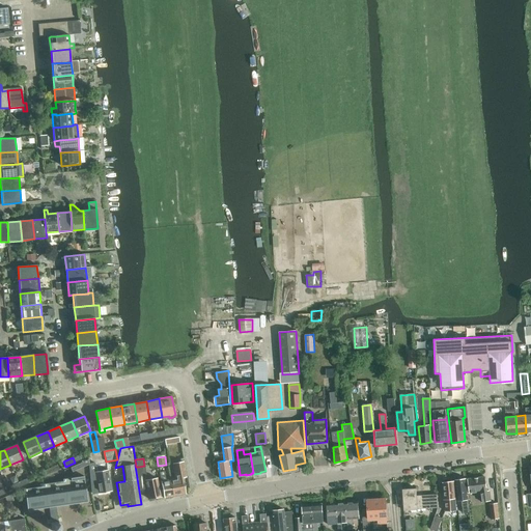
[(71,468),(73,472),(88,465),(87,460),(71,468)]
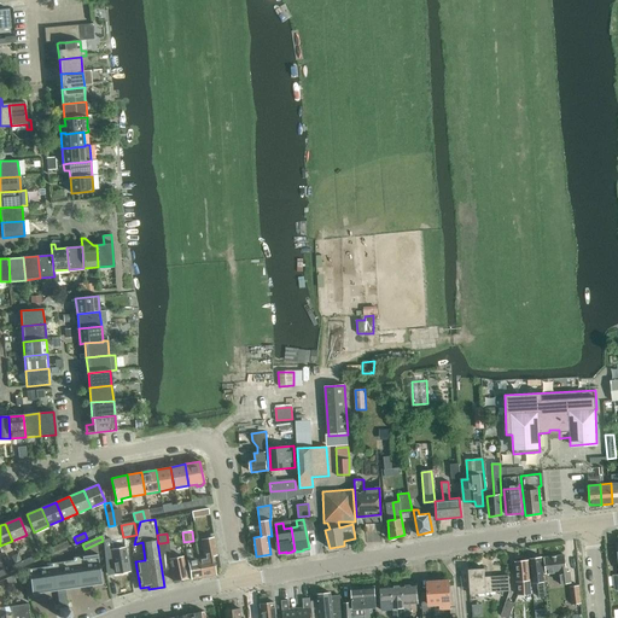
[(54,540),(57,546),(59,551),(69,546),(66,541),(64,542),(62,537),(54,540)]
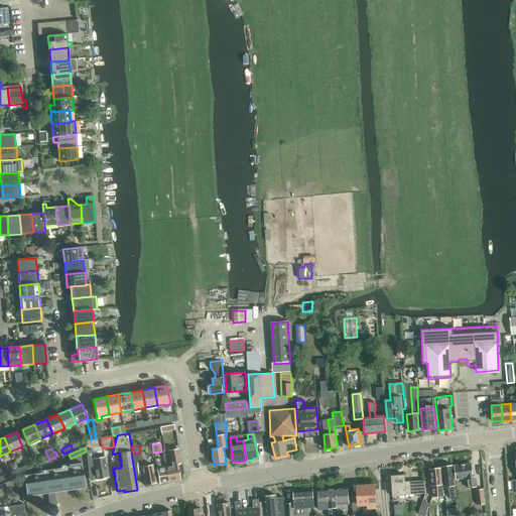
[(168,483),(179,481),(177,464),(180,464),(178,448),(168,450),(170,466),(165,467),(168,483)]
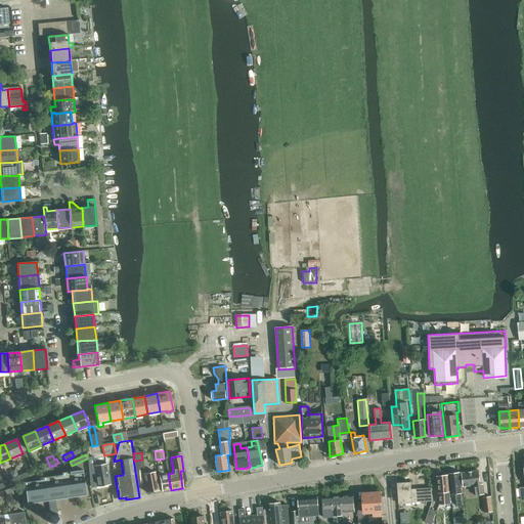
[(147,471),(146,473),(144,474),(143,460),(142,460),(136,461),(134,461),(138,484),(145,483),(146,492),(158,491),(155,472),(153,472),(151,471),(147,471)]
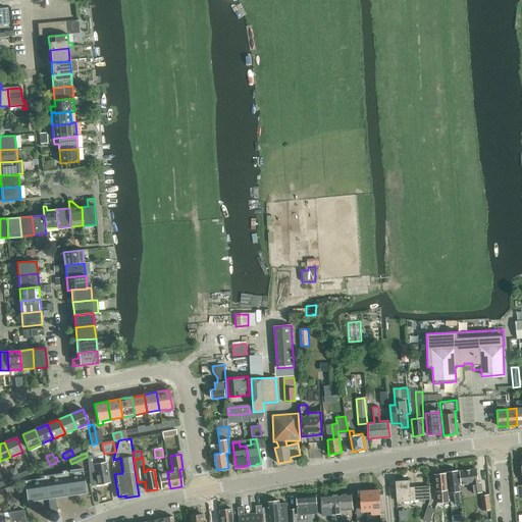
[(50,465),(48,461),(39,465),(41,469),(50,465)]
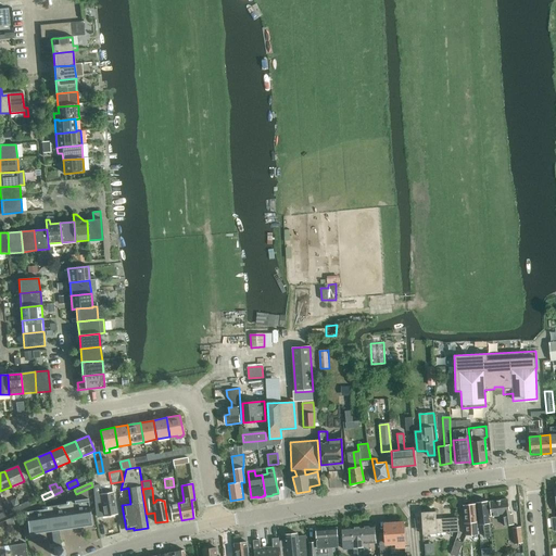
[(99,494),(102,516),(116,514),(113,492),(99,494)]
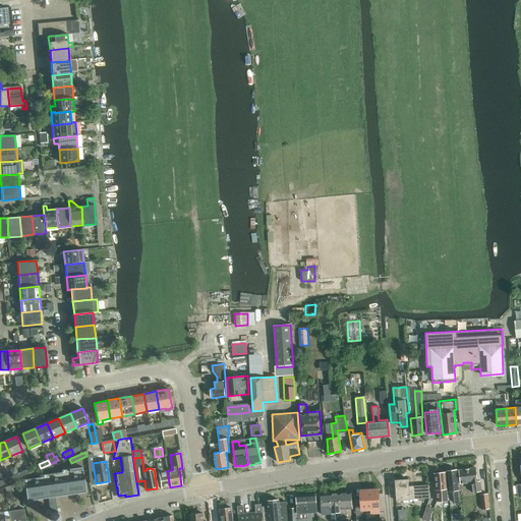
[(170,487),(167,471),(163,472),(162,463),(157,464),(161,488),(170,487)]
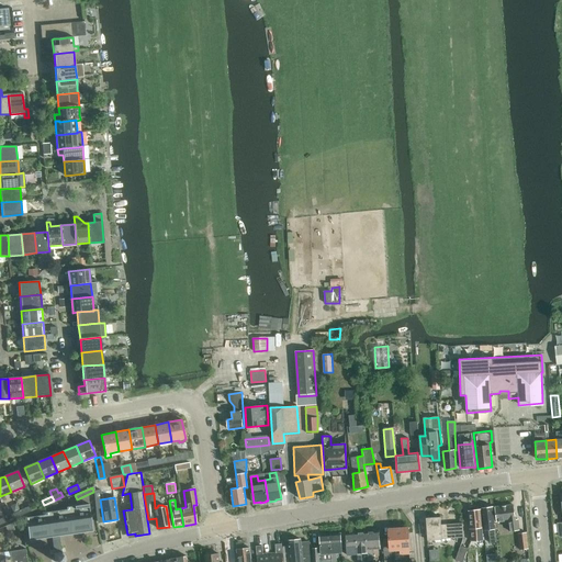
[(25,517),(27,535),(29,535),(30,539),(52,536),(52,537),(54,553),(62,552),(59,536),(59,535),(91,530),(90,526),(91,526),(89,504),(75,506),(66,507),(67,509),(46,513),(46,515),(25,517)]
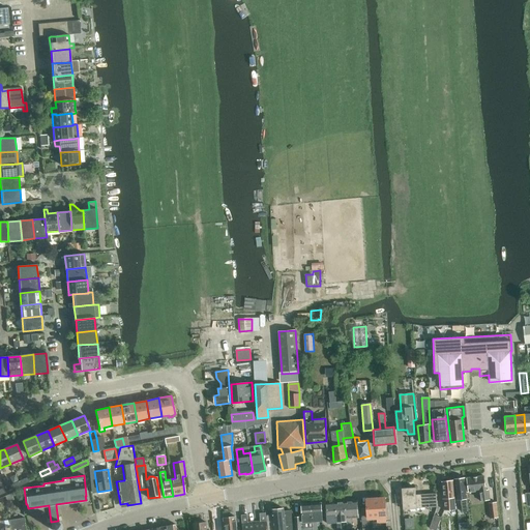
[(480,501),(489,500),(488,490),(484,490),(483,476),(467,478),(468,492),(479,491),(480,501)]
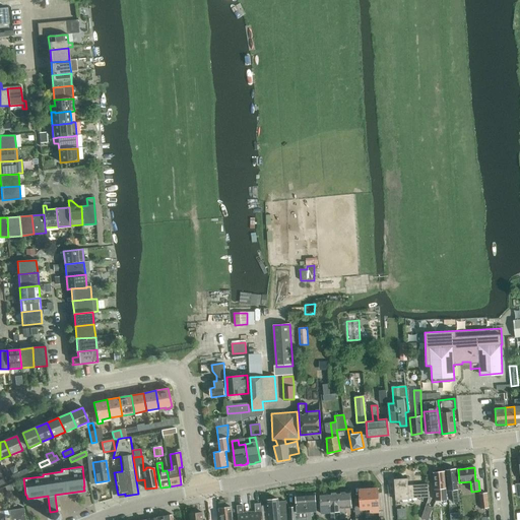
[(17,472),(19,476),(28,472),(26,468),(17,472)]
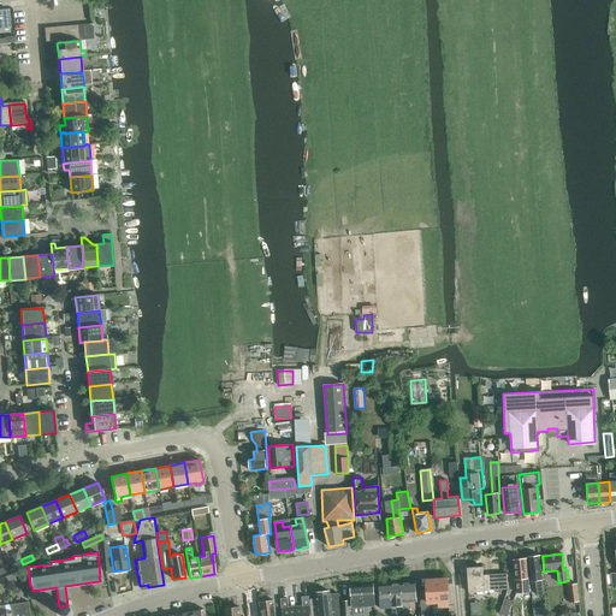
[(543,574),(542,575),(539,555),(528,557),(531,580),(535,580),(537,594),(535,594),(538,597),(539,599),(540,600),(543,602),(545,602),(543,574)]
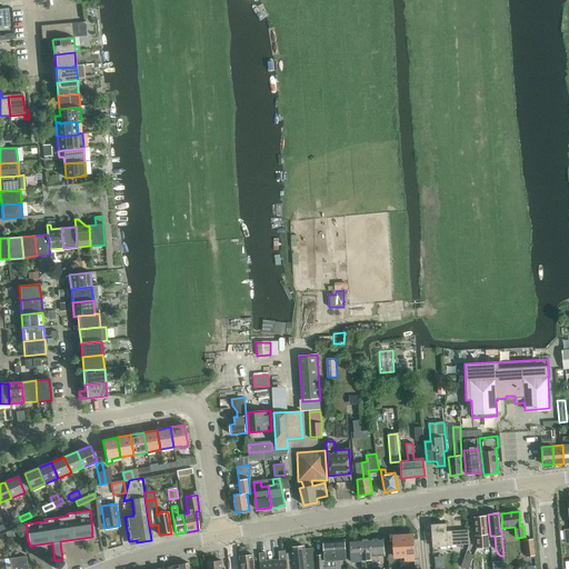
[(476,536),(477,536),(477,548),(483,548),(488,548),(486,516),(475,518),(476,536)]
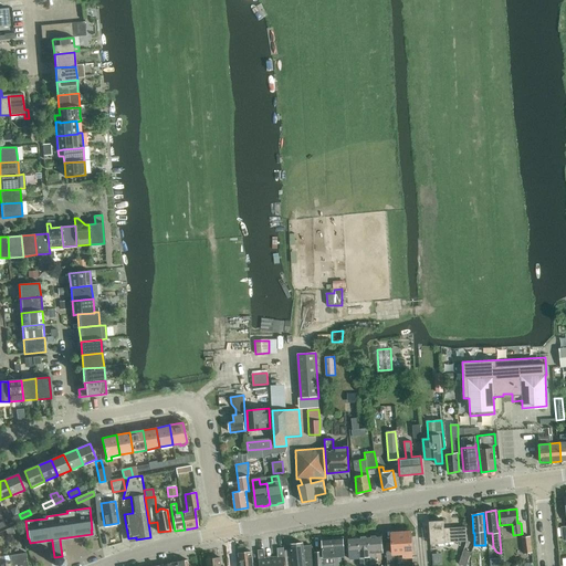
[(446,543),(444,528),(443,521),(429,522),(430,541),(437,541),(437,544),(446,544),(446,543)]
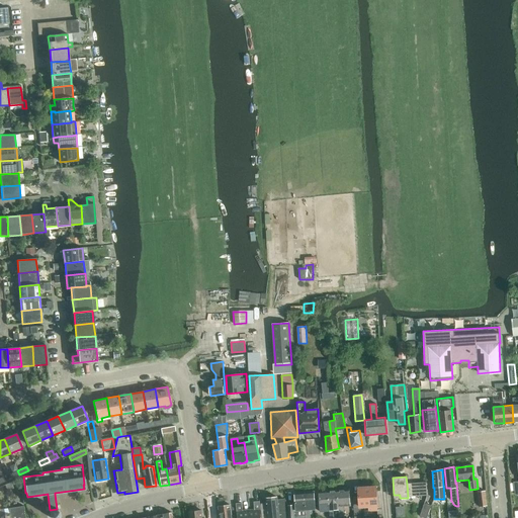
[(12,488),(11,486),(17,483),(18,495),(22,495),(19,479),(5,485),(6,491),(12,488)]
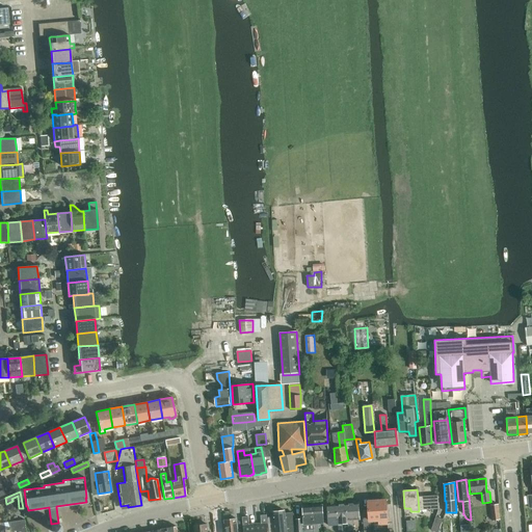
[(418,497),(419,510),(440,509),(439,495),(418,497)]
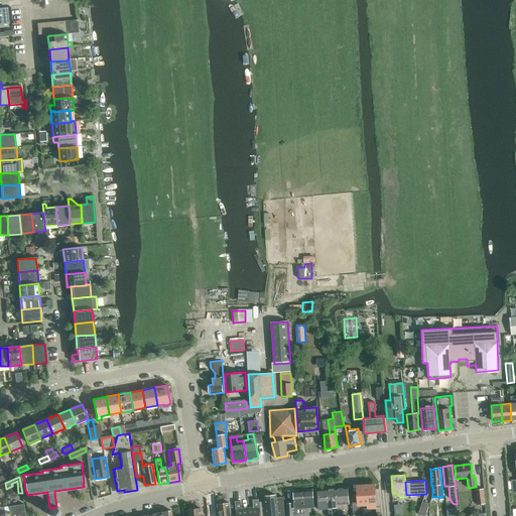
[(358,495),(352,495),(353,513),(353,515),(360,515),(360,514),(360,504),(367,504),(367,509),(376,509),(375,486),(357,487),(358,495)]
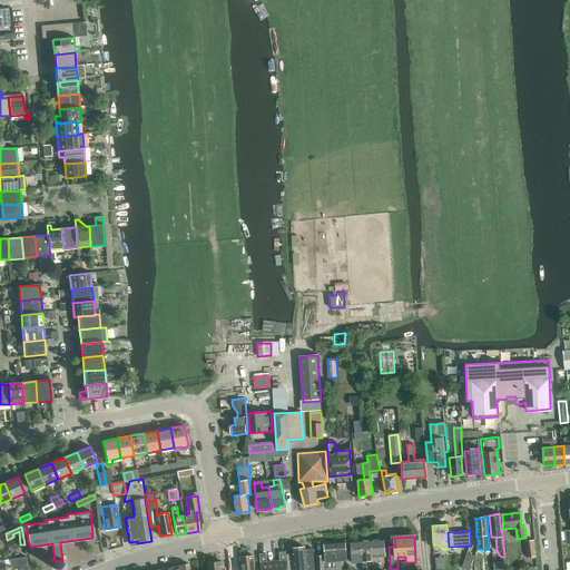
[(383,538),(372,539),(371,539),(372,560),(373,569),(377,569),(377,562),(376,562),(376,557),(384,556),(383,538)]
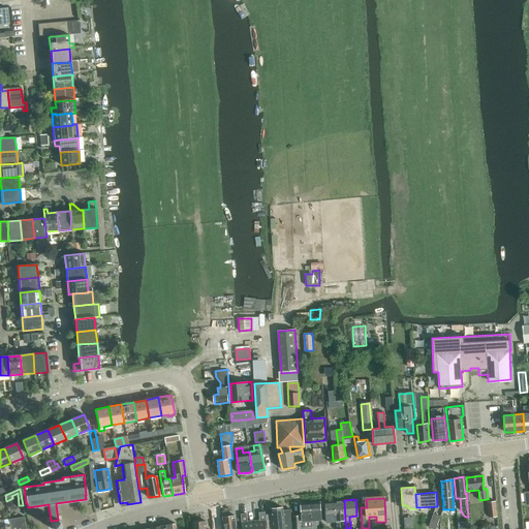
[(340,528),(340,520),(345,520),(344,500),(334,501),(336,522),(336,528),(340,528)]
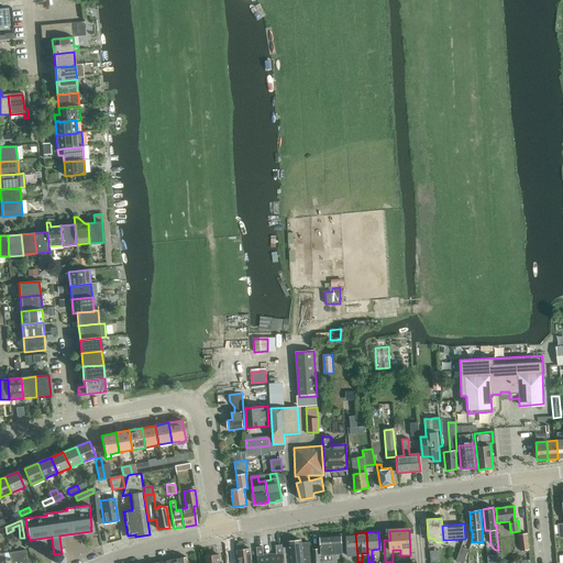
[(357,555),(355,533),(346,533),(348,555),(357,555)]
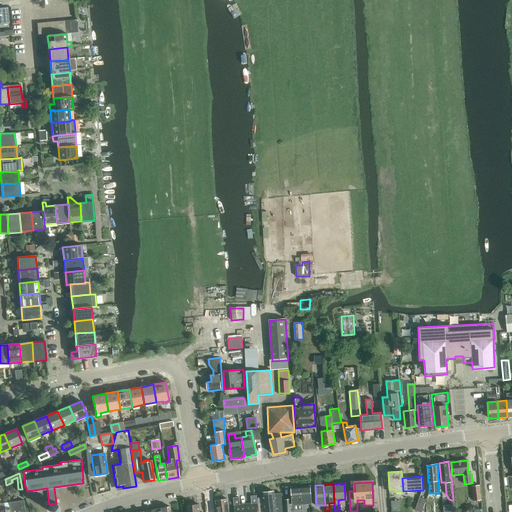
[(474,501),(481,500),(479,485),(472,486),(474,501)]
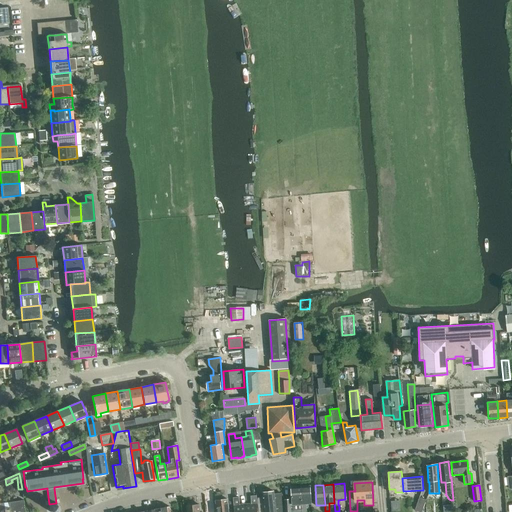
[(305,511),(307,511),(307,504),(312,504),(310,486),(301,487),(302,504),(303,504),(303,510),(305,510),(305,511)]
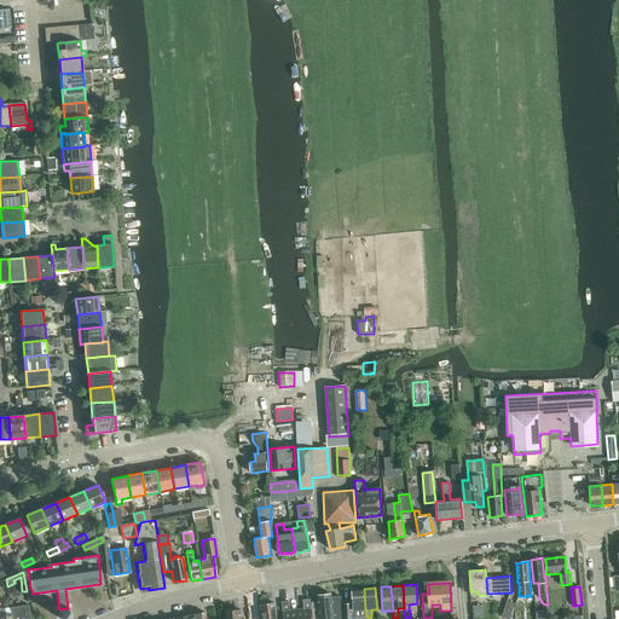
[(369,618),(369,617),(366,617),(366,609),(365,609),(364,589),(352,590),(353,605),(351,605),(351,603),(343,605),(345,618),(369,618)]
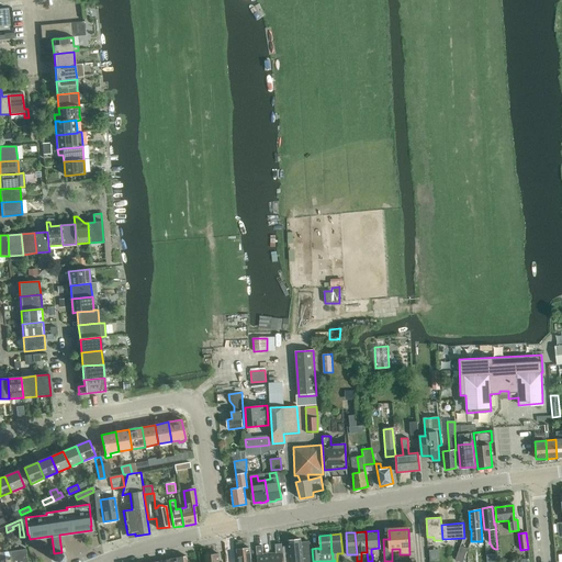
[(283,548),(284,561),(312,561),(311,541),(301,543),(301,539),(289,540),(289,547),(283,548)]
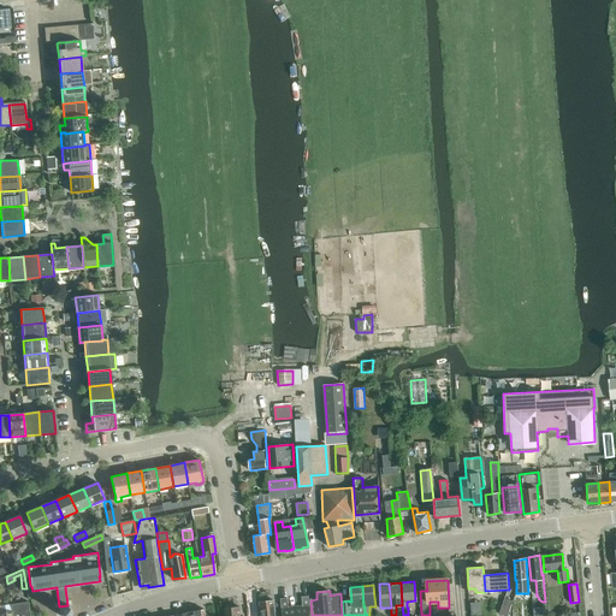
[(296,615),(309,615),(308,597),(301,597),(302,611),(297,612),(296,615)]
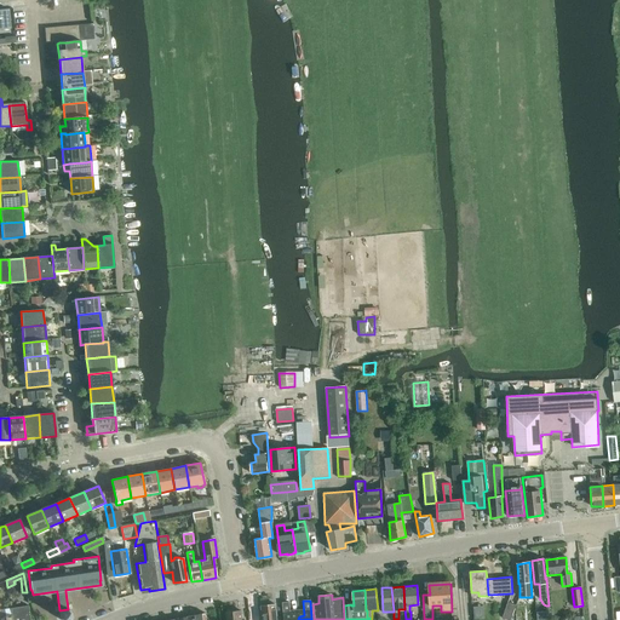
[(507,619),(511,619),(516,606),(507,602),(503,618),(507,619)]
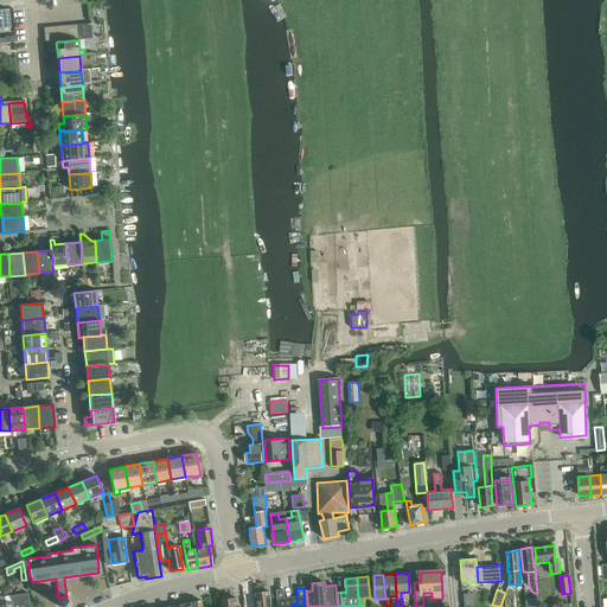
[(278,606),(289,606),(289,604),(285,604),(283,590),(276,590),(278,606)]
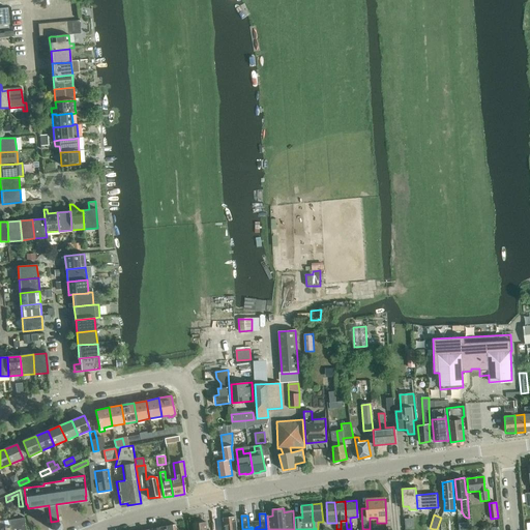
[(239,529),(240,526),(237,527),(236,517),(224,519),(225,529),(239,529)]
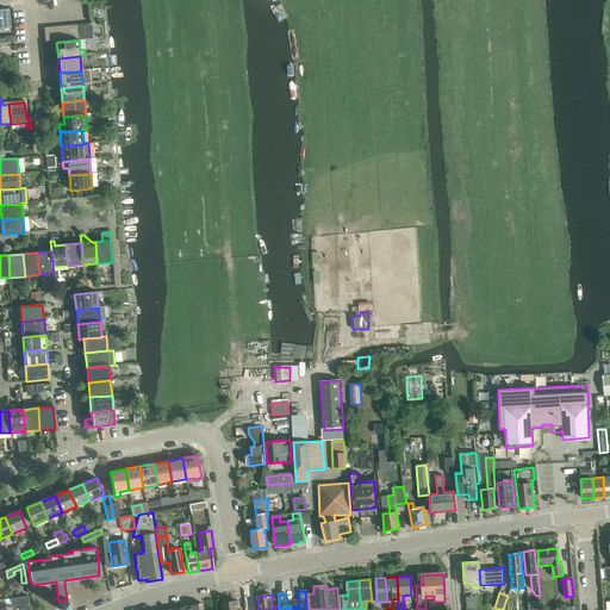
[(11,609),(30,609),(27,596),(10,598),(11,609)]
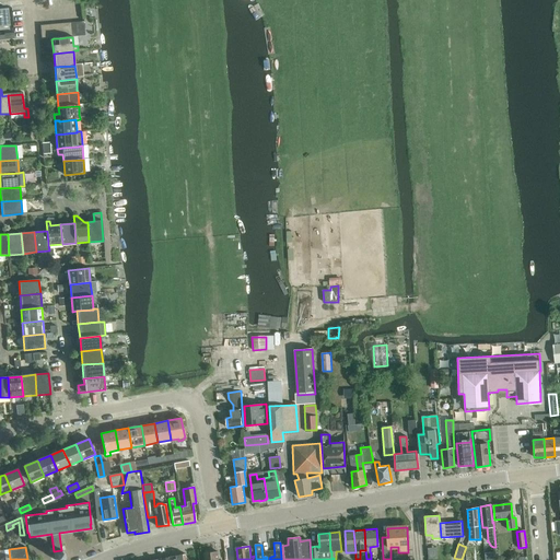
[(0,559),(10,559),(9,549),(0,550),(0,559)]
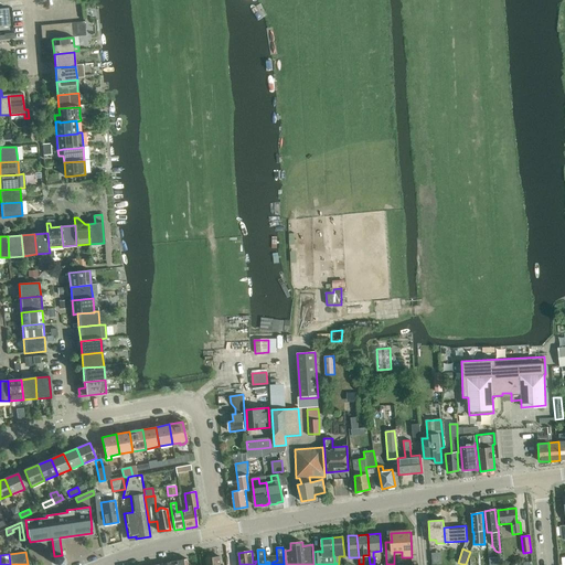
[(54,556),(55,564),(64,564),(63,555),(62,555),(54,556)]
